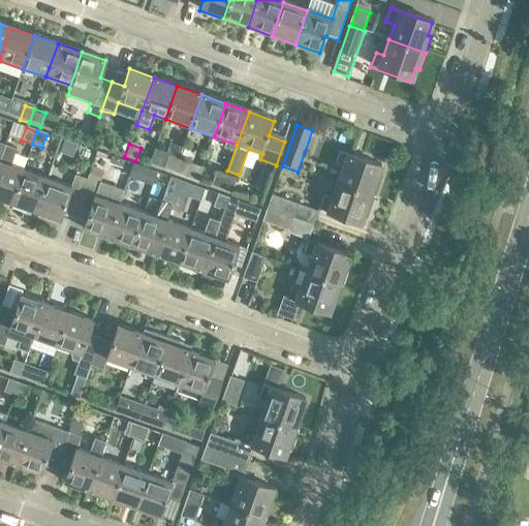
[(0,200),(10,206),(23,171),(9,165),(14,150),(4,146),(0,157),(0,200)]
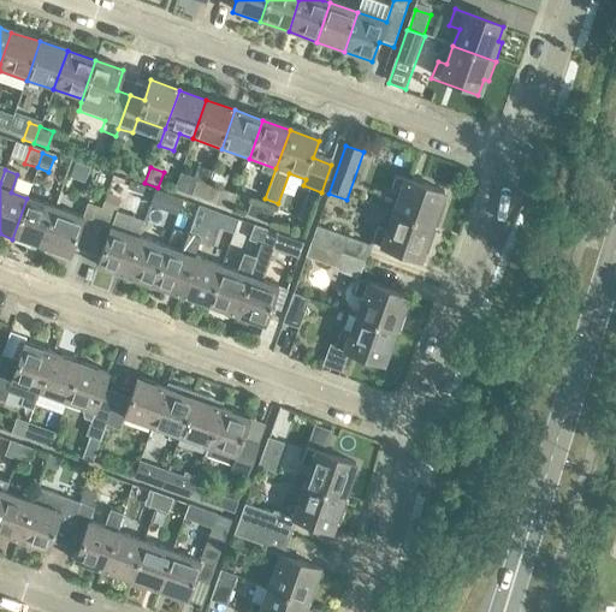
[(392,215),(436,230),(442,211),(438,208),(443,195),(396,178),(390,192),(400,196),(392,215)]
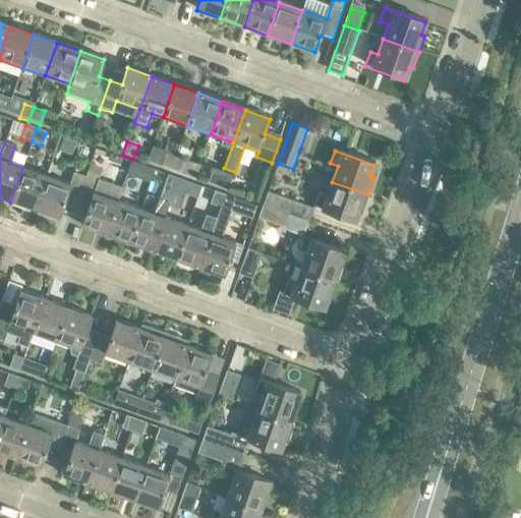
[(171,172),(176,158),(166,155),(161,168),(171,172)]
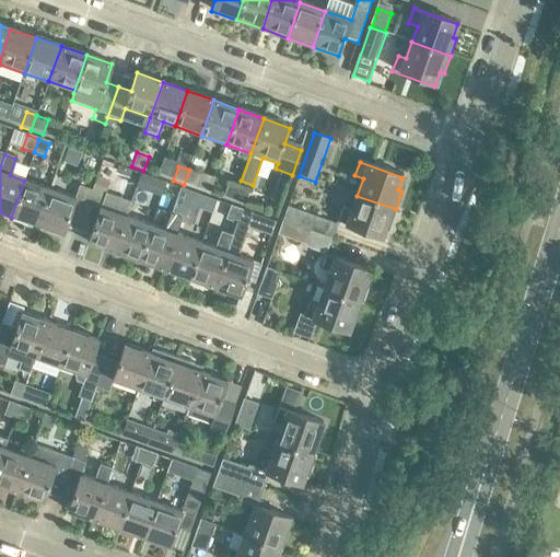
[(195,188),(200,174),(189,170),(184,185),(195,188)]
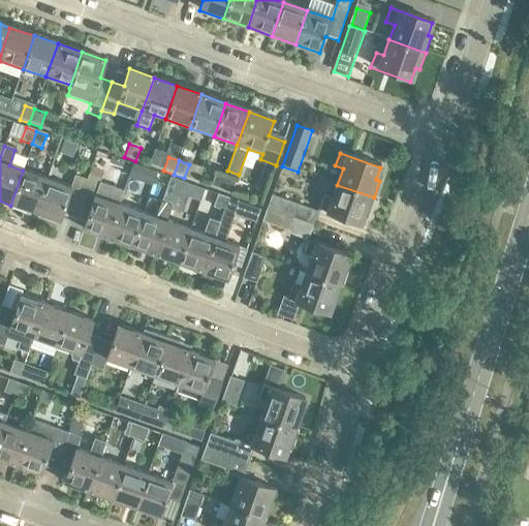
[(138,183),(143,169),(132,165),(127,179),(138,183)]
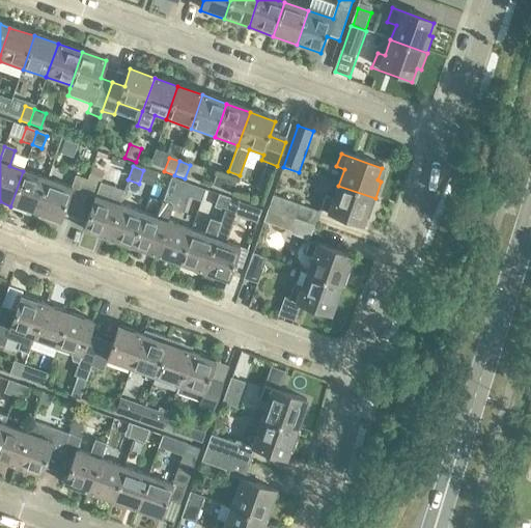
[(34,215),(47,181),(23,171),(10,206),(34,215)]
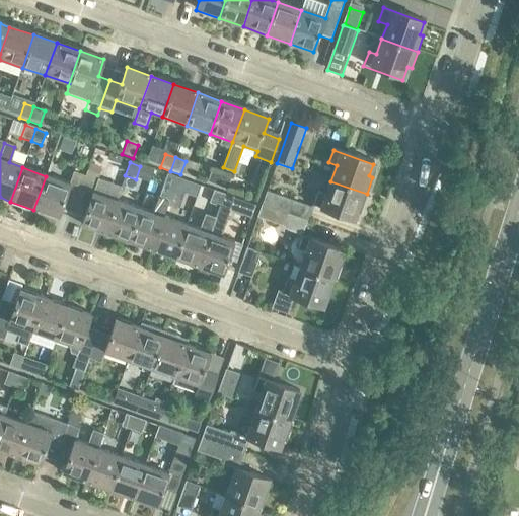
[(104,233),(116,202),(121,188),(109,183),(105,198),(92,193),(99,173),(87,169),(84,178),(74,205),(86,209),(80,225),(104,233)]
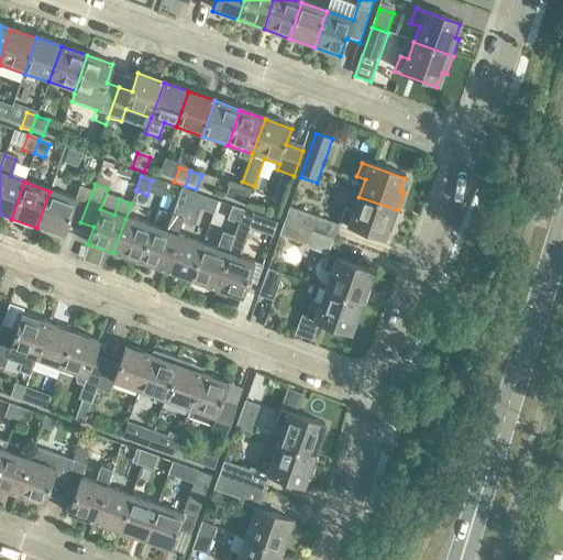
[(234,204),(239,188),(229,185),(224,199),(234,204)]
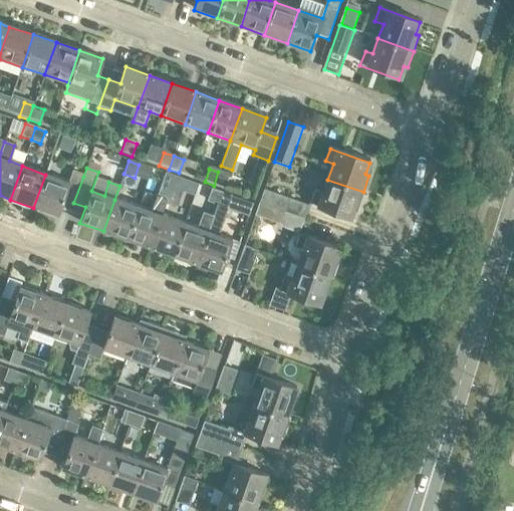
[(218,172),(214,186),(223,189),(228,176),(218,172)]
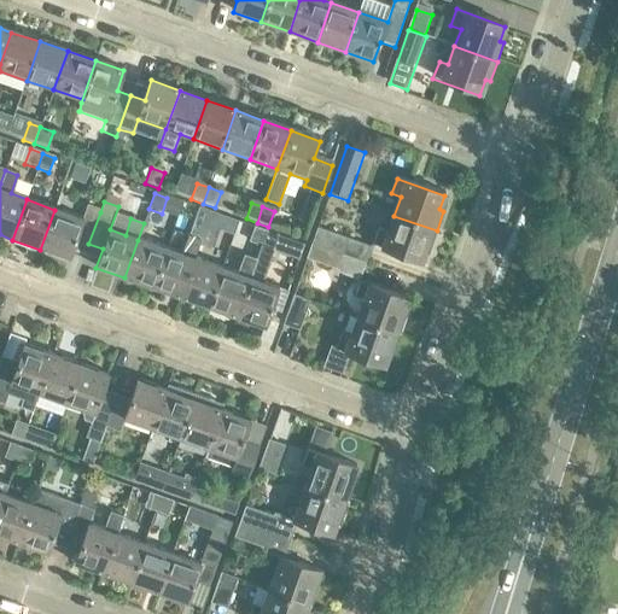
[(88,244),(100,212),(88,208),(83,220),(54,210),(40,250),(69,259),(76,239),(88,244)]
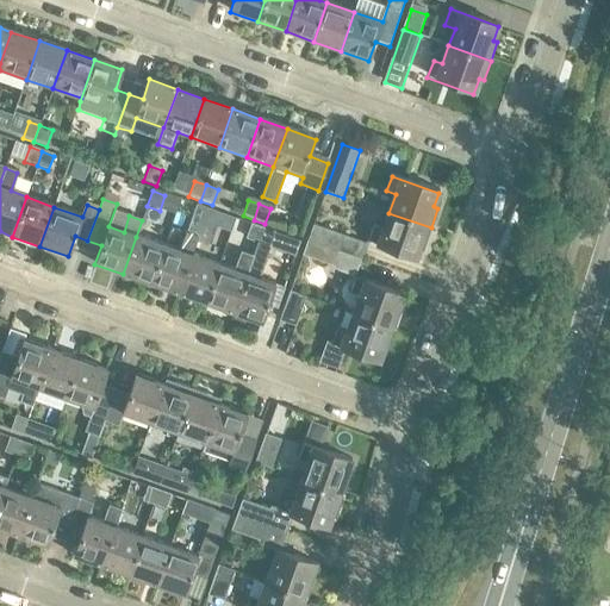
[(204,224),(207,211),(195,206),(191,219),(204,224)]
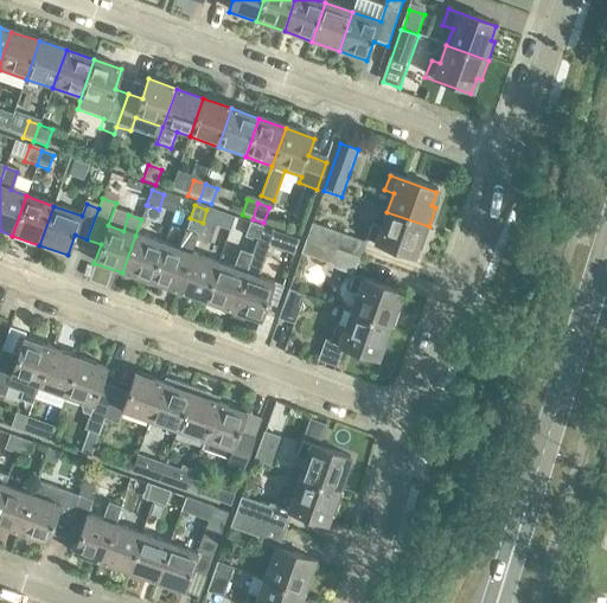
[(206,210),(203,223),(213,226),(217,213),(206,210)]
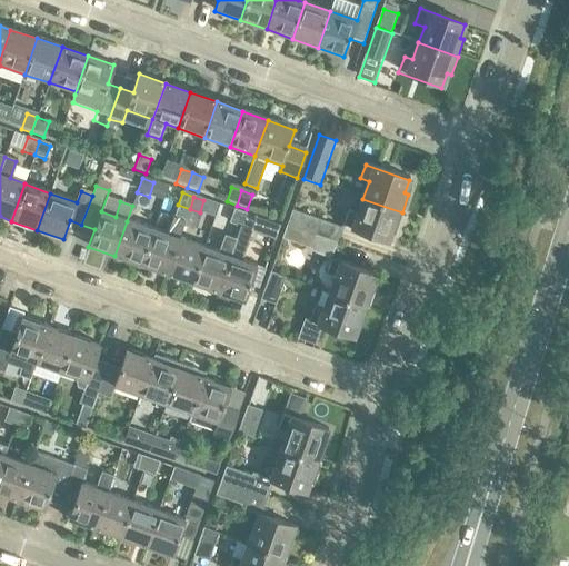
[(396,231),(402,212),(362,199),(357,216),(347,212),(342,227),(387,242),(391,229),(396,231)]
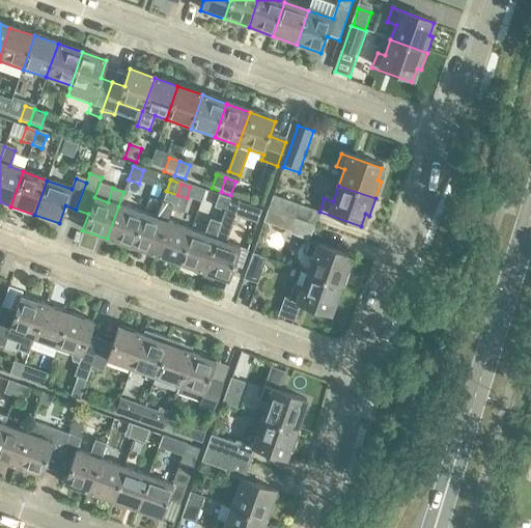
[(268,210),(292,219),(298,205),(273,196),(268,210)]
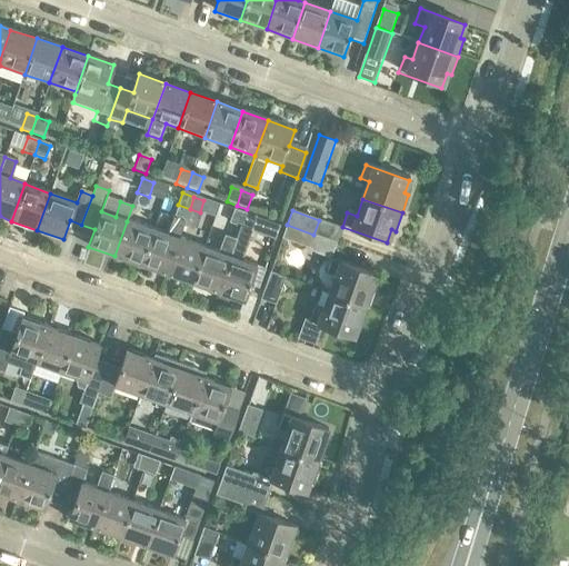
[(240,227),(245,215),(233,211),(229,224),(240,227)]
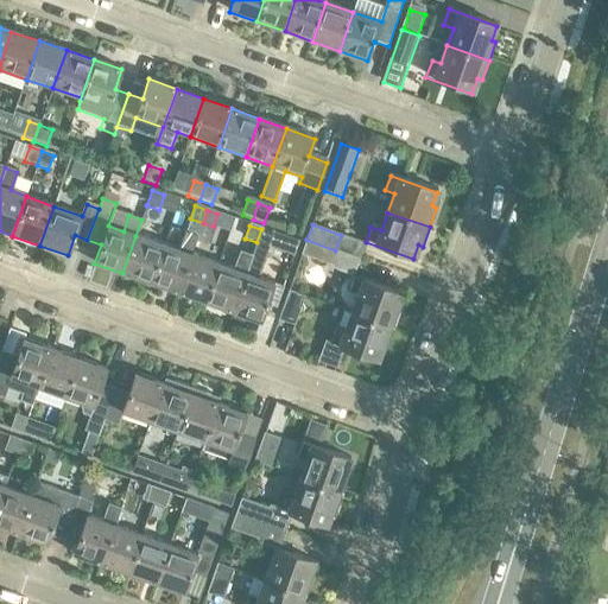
[(273,285),(258,280),(273,234),(261,229),(257,242),(252,258),(245,275),(232,313),(259,323),(273,285)]
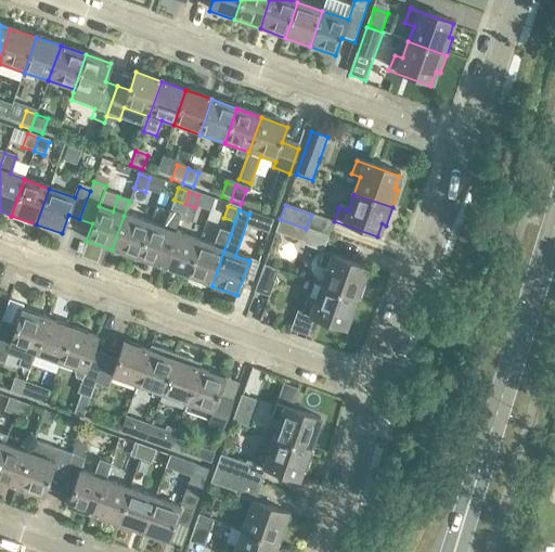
[(162,268),(175,233),(180,217),(169,213),(163,229),(149,225),(137,259),(162,268)]
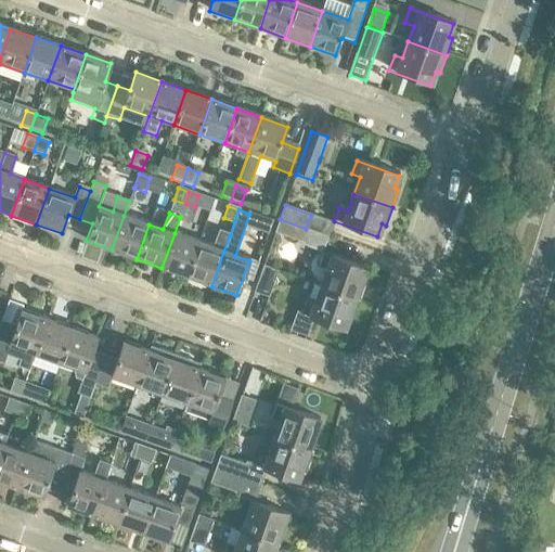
[(137,259),(149,225),(124,216),(112,249),(137,259)]
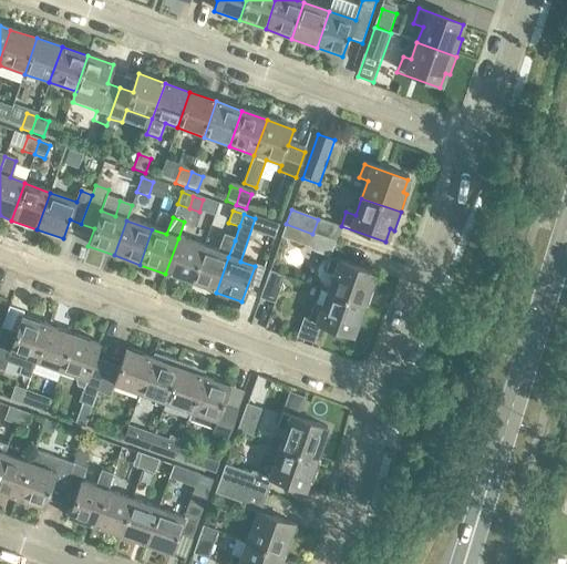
[(308,247),(312,234),(286,224),(281,237),(308,247)]
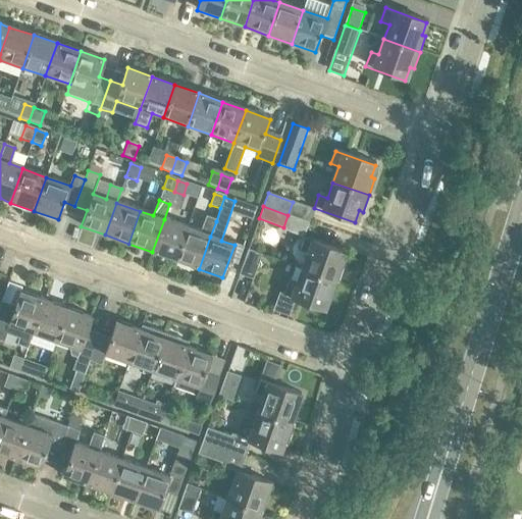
[(199,269),(210,237),(216,221),(207,217),(201,232),(187,227),(175,260),(199,269)]
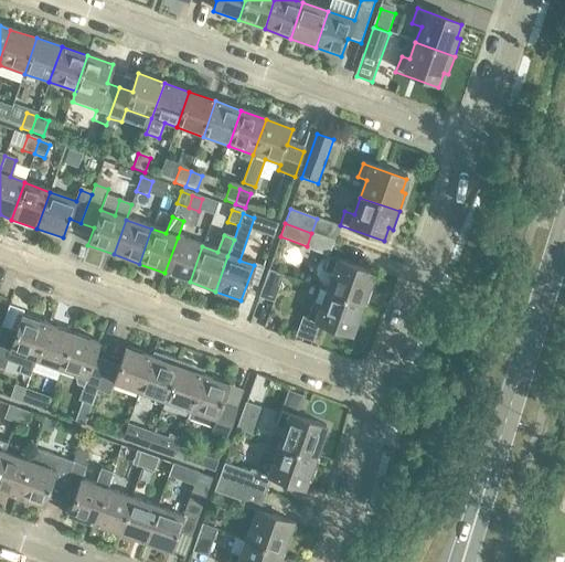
[(190,282),(202,246),(178,237),(164,273),(190,282)]
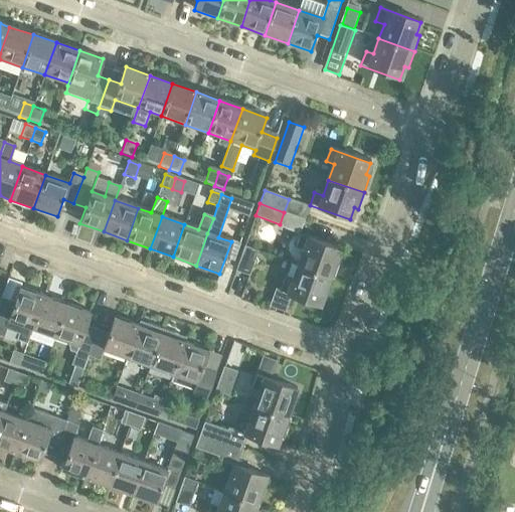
[(297,267),(333,279),(339,264),(335,263),(339,249),(299,235),(294,248),(303,251),(297,267)]
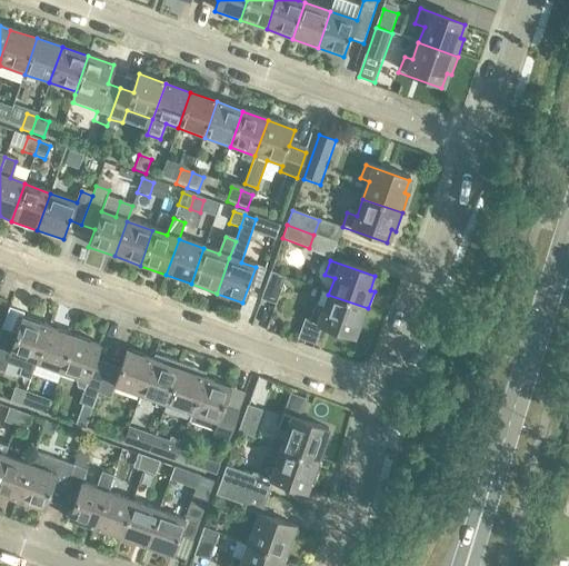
[(280,306),(288,280),(270,275),(261,299),(280,306)]
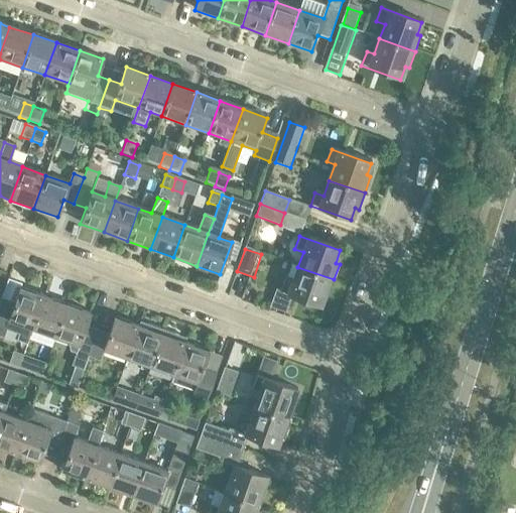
[(328,296),(334,279),(297,267),(291,282),(284,279),(279,292),(319,306),(324,294),(328,296)]
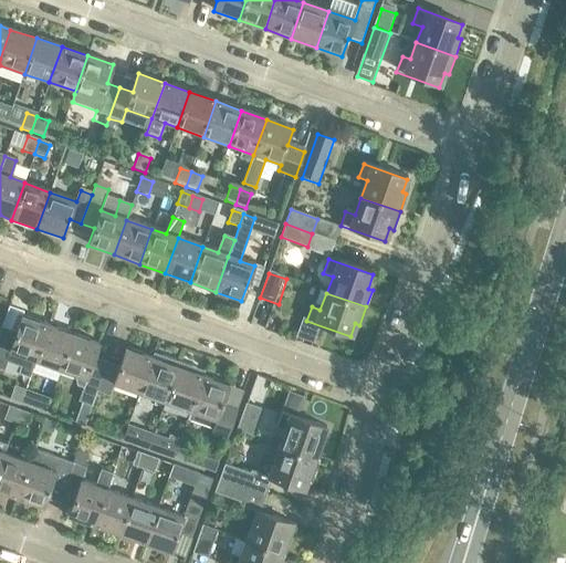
[(34,362),(48,325),(22,316),(24,312),(10,306),(0,333),(0,368),(28,379),(34,362)]
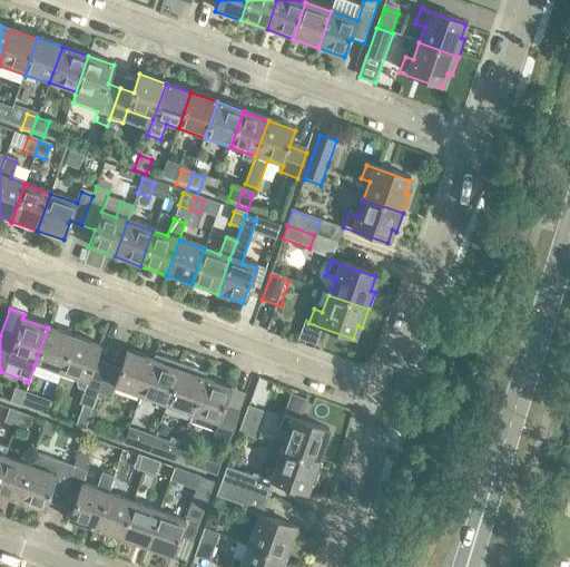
[(61,373),(74,338),(48,328),(35,364),(61,373)]
